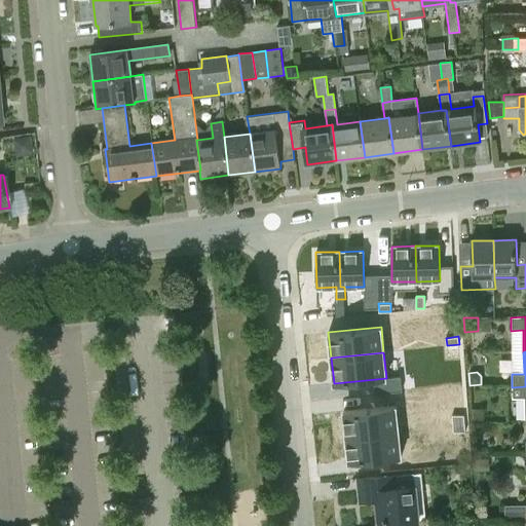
[(525,419),(525,386),(512,387),(512,399),(524,399),(524,420),(525,419)]
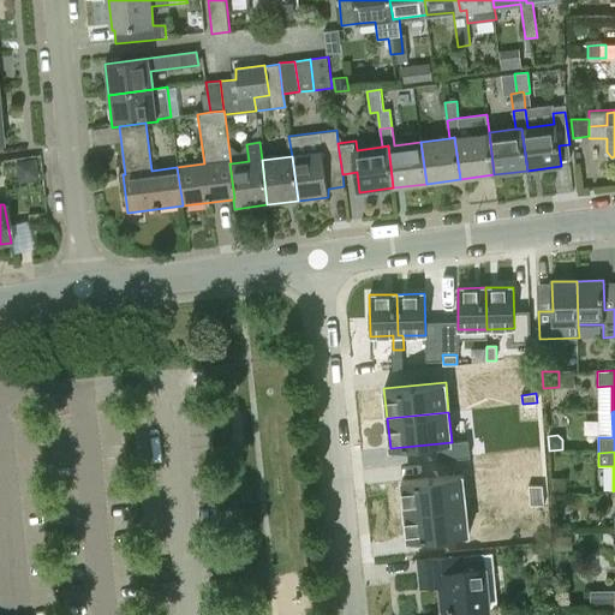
[(401,481),(405,511),(466,503),(463,473),(401,481)]
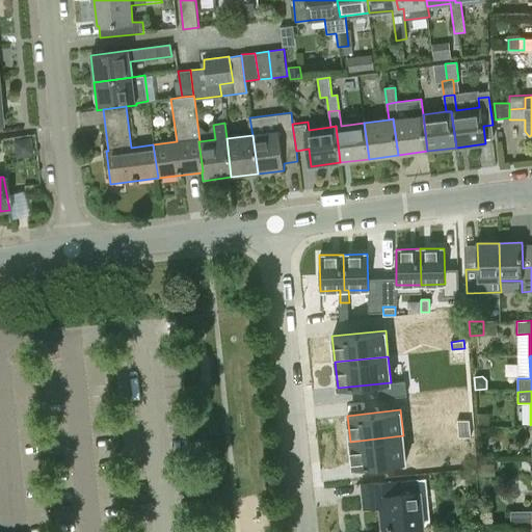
[(456,422),(457,430),(470,428),(469,421),(456,422)]
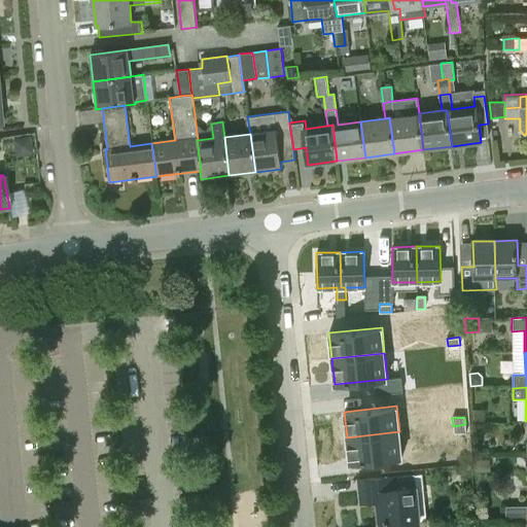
[(454,433),(466,432),(465,424),(453,426),(454,433)]
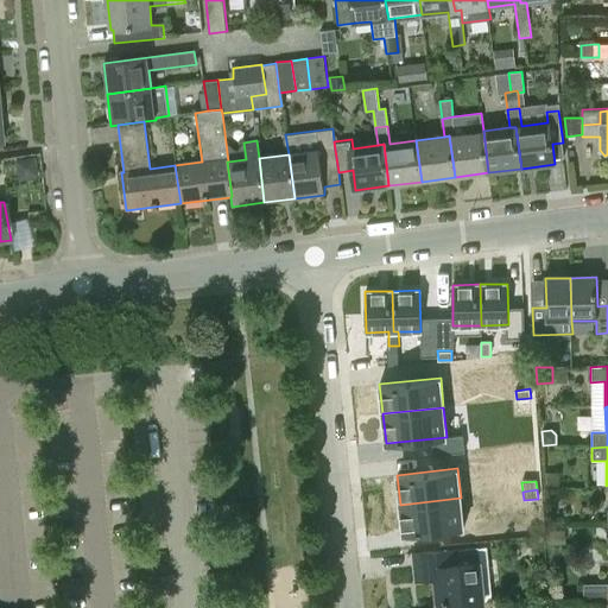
[(404,534),(464,527),(461,498),(400,505),(404,534)]
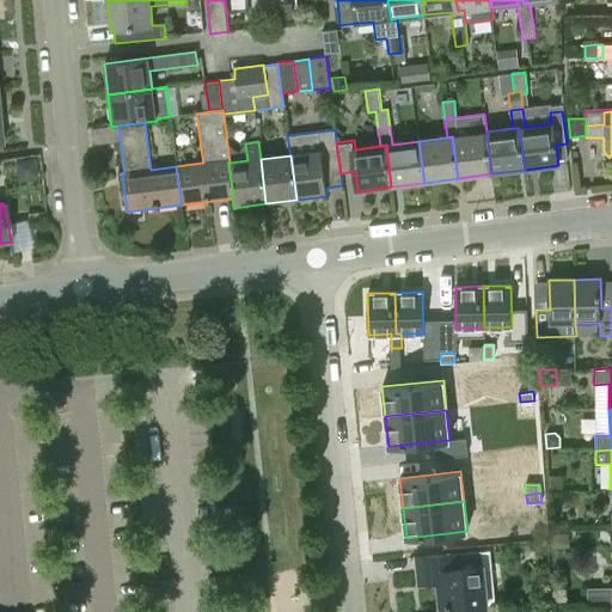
[(552,534),(552,548),(568,548),(568,534),(552,534)]
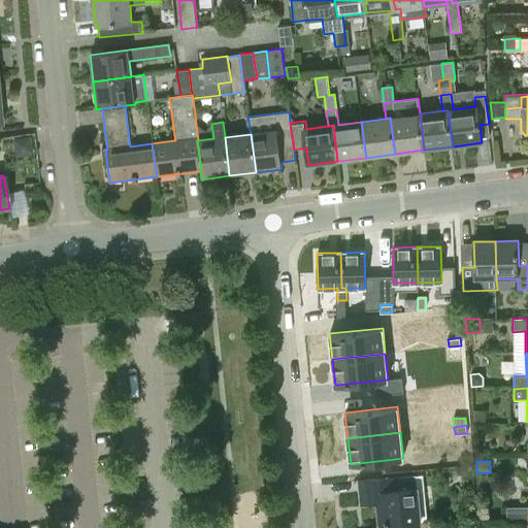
[(386,527),(428,522),(424,475),(359,483),(361,504),(383,502),(386,527)]
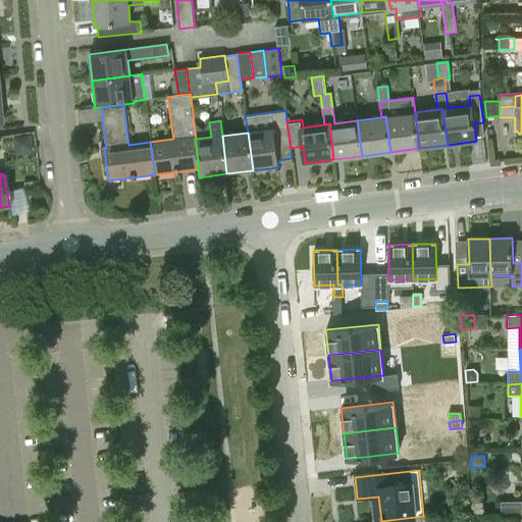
[(521,505),(521,506),(521,504),(501,504),(502,521),(521,520),(521,505)]
